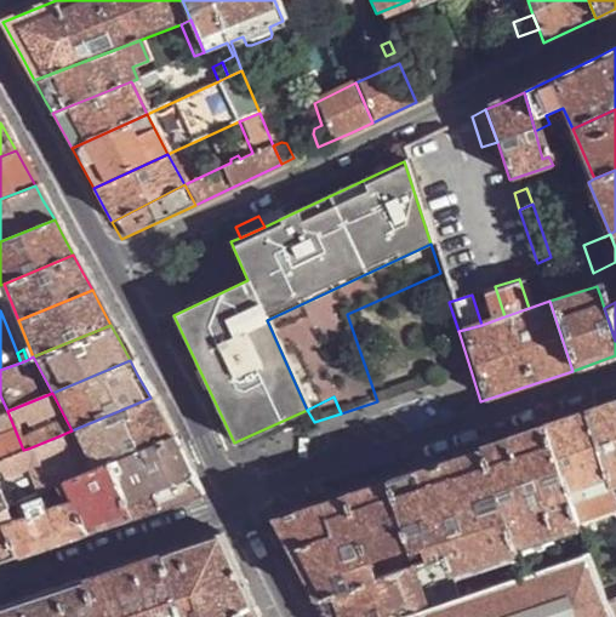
[(150,398),(72,430),(91,469),(102,464),(171,435),(158,412),(150,398)]
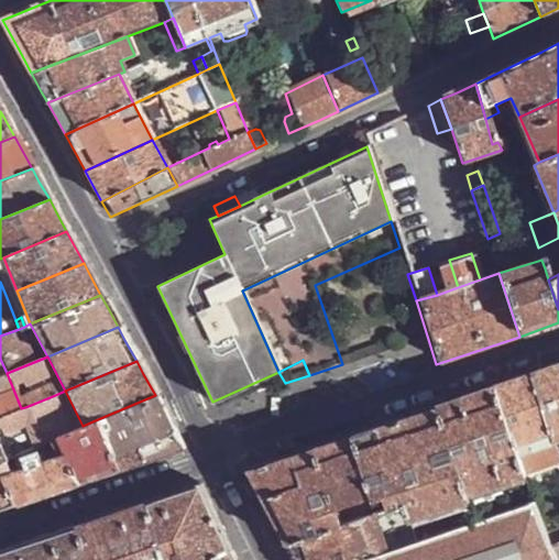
[(558,365),(532,375),(552,443),(558,440),(558,365)]
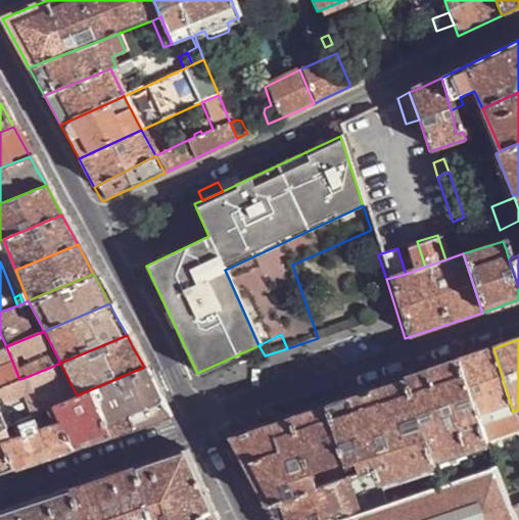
[(6,346),(0,348),(0,387),(19,379),(6,346)]
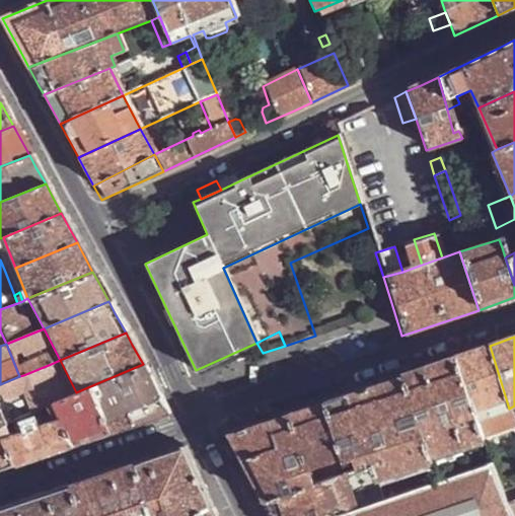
[(490,346),(455,357),(476,420),(509,409),(490,346)]
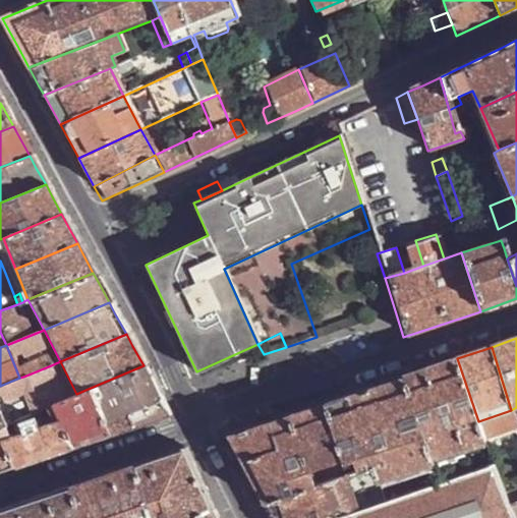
[(457,358),(403,377),(433,460),(485,443),(478,421),(457,358)]
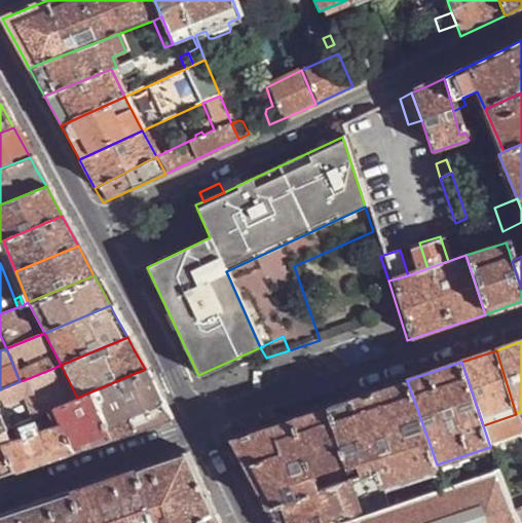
[(51,369),(24,380),(40,413),(51,408),(63,404),(51,381),(57,379),(51,369)]
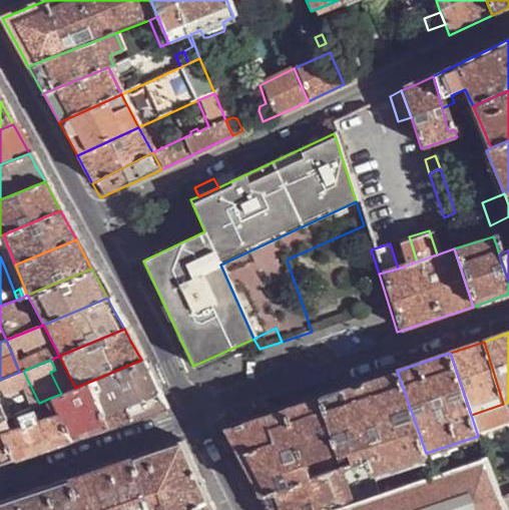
[(141,360),(84,384),(103,430),(134,419),(163,410),(150,382),(141,360)]
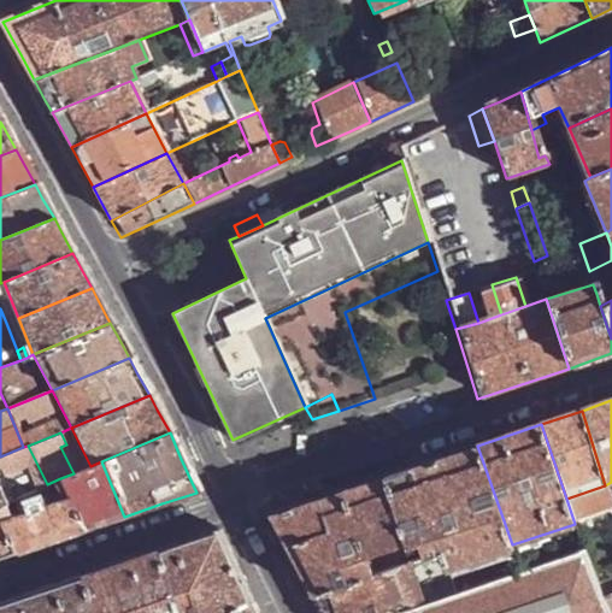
[(23,447),(0,457),(0,491),(5,502),(18,496),(36,489),(47,484),(28,446),(23,447)]
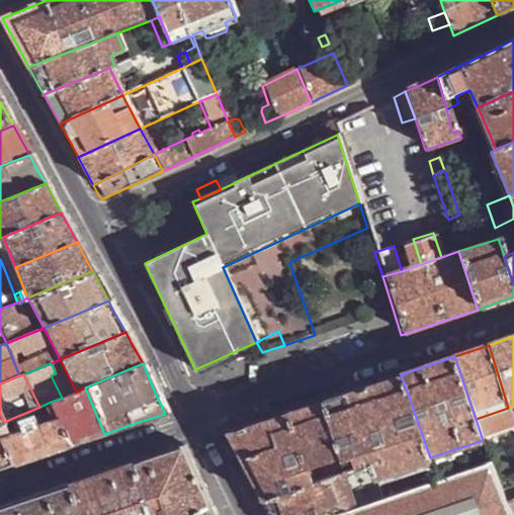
[(401,374),(324,401),(343,457),(344,460),(354,458),(358,470),(372,465),(377,479),(431,460),(430,457),(401,374)]
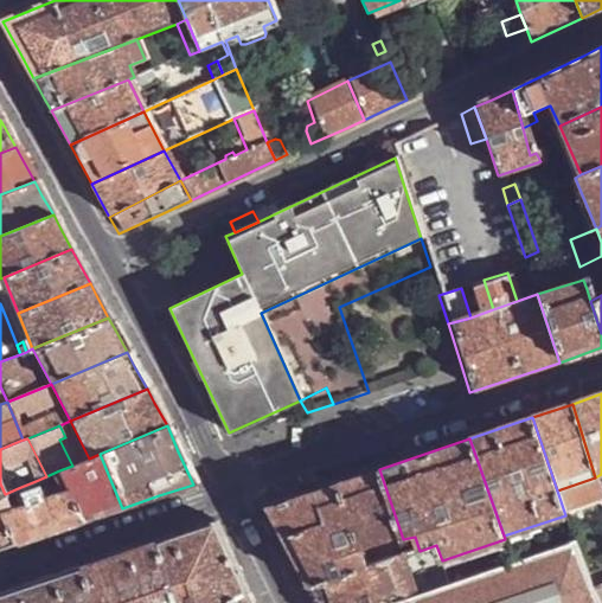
[(72,466),(59,470),(66,487),(81,523),(103,514),(122,508),(100,454),(89,459),(72,466)]
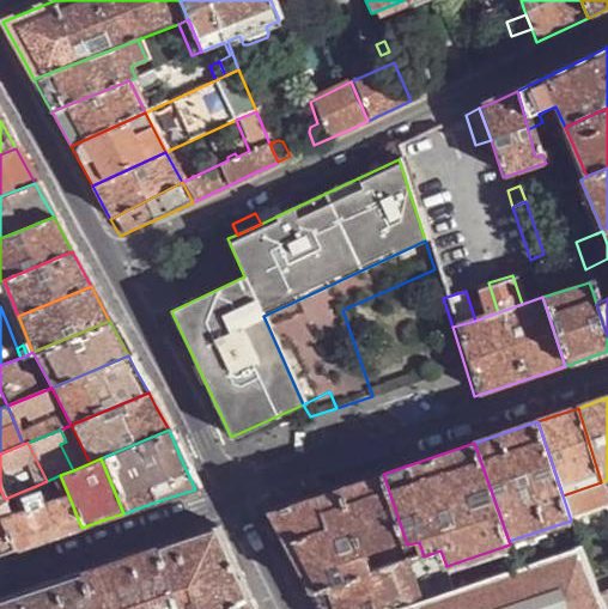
[(346,486),(317,495),(346,580),(371,573),(365,553),(406,541),(383,474),(346,486)]
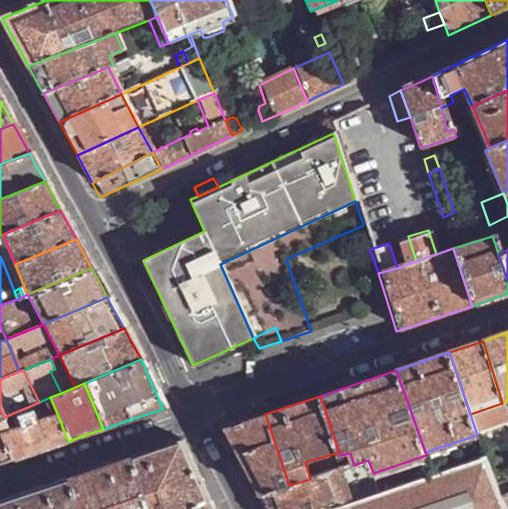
[(502,403),(470,414),(477,435),(507,422),(507,420),(507,417),(502,403)]
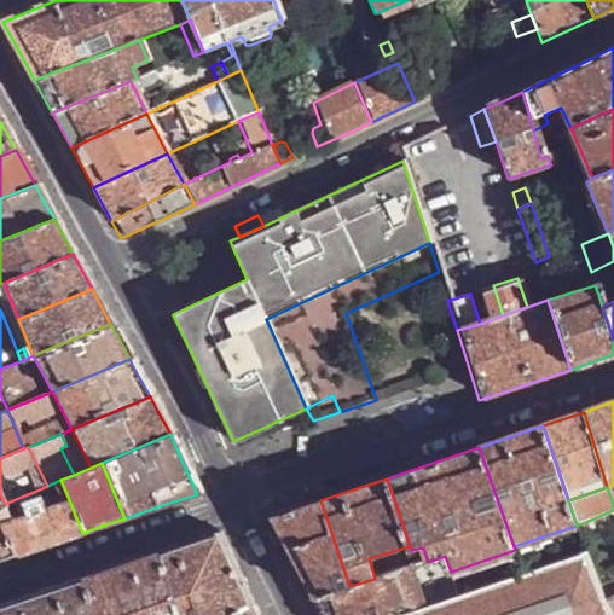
[(36,491),(18,498),(24,512),(0,520),(0,527),(12,556),(48,544),(82,533),(68,497),(42,505),(36,491)]
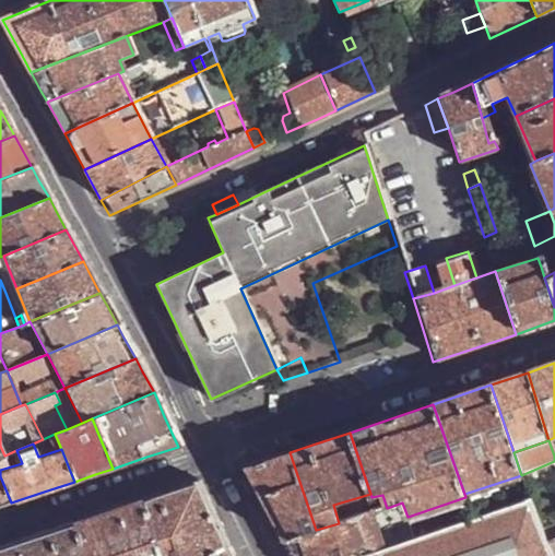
[(290,452),(244,468),(284,541),(316,530),(290,452)]
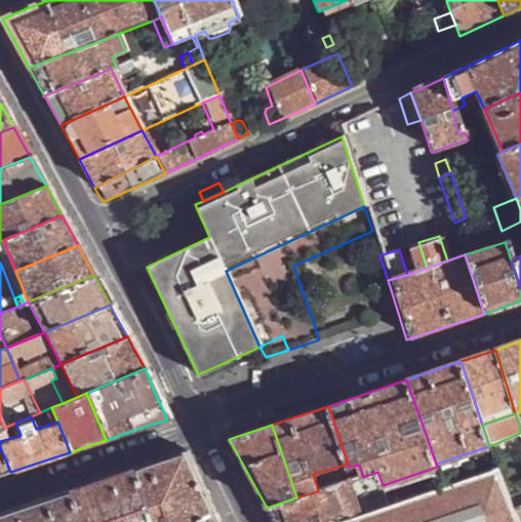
[(0,475),(10,472),(0,447),(0,475)]
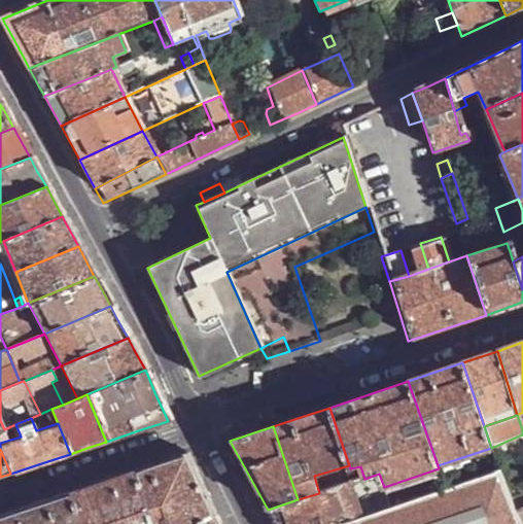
[(160,463),(136,472),(152,523),(154,523),(163,520),(164,523),(196,523),(213,516),(186,454),(160,463)]
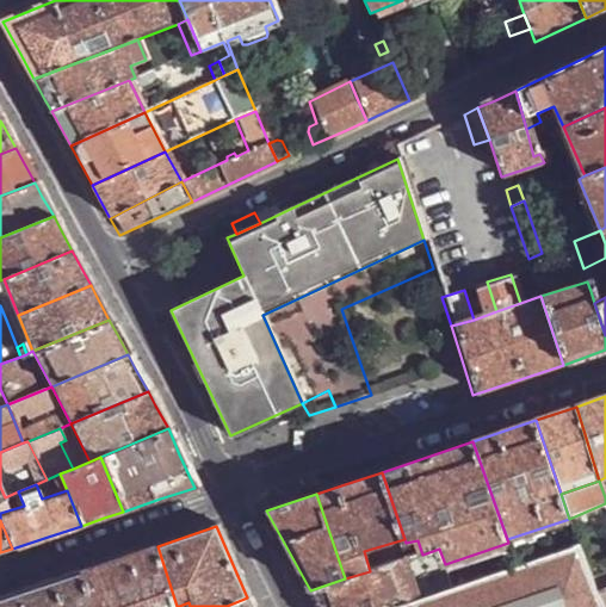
[(118,559),(82,571),(94,606),(177,606),(158,546),(118,559)]
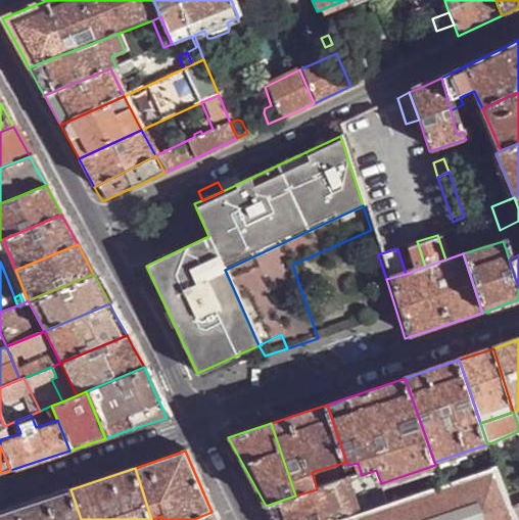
[(351,478),(346,479),(359,515),(388,505),(381,483),(376,470),(362,475),(351,478)]
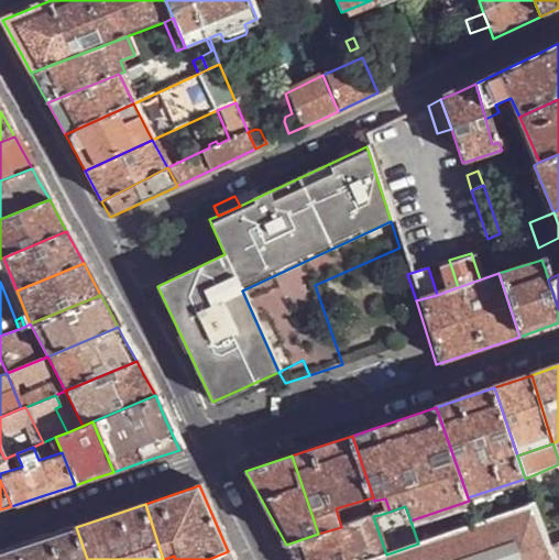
[(386,555),(377,557),(379,559),(555,559),(549,548),(546,537),(535,506),(478,525),(418,544),(386,555)]
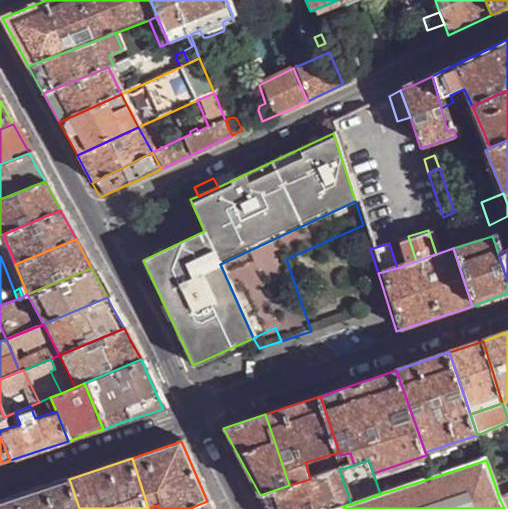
[(289,485),(260,495),(266,508),(338,508),(343,506),(351,504),(339,469),(310,479),(289,485)]
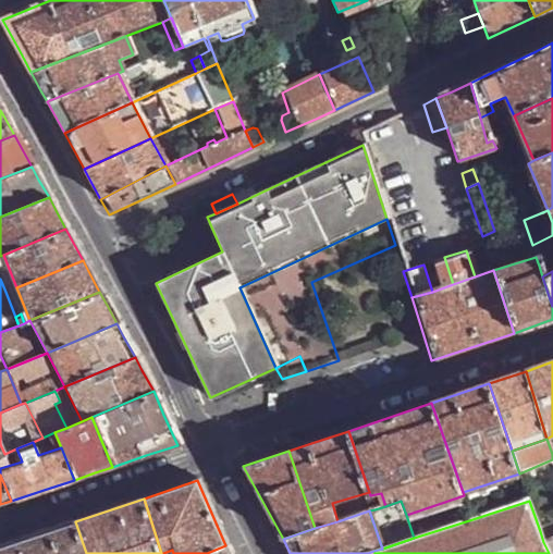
[(17,541),(0,546),(0,553),(86,553),(75,521),(17,541)]
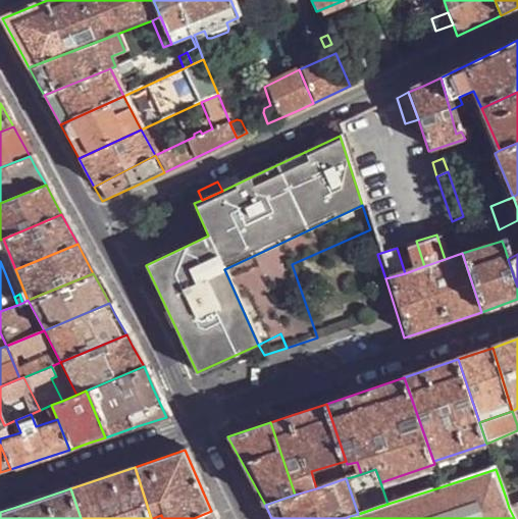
[(517,491),(506,498),(509,508),(517,505),(517,491)]
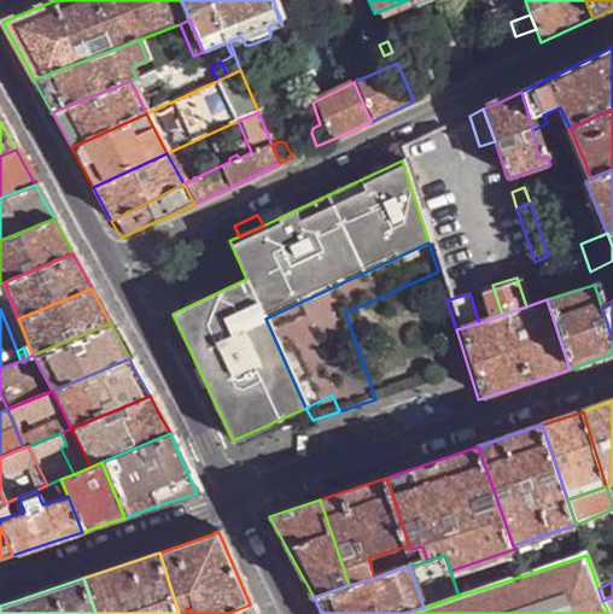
[(612,613),(612,597),(602,601),(608,613),(612,613)]
